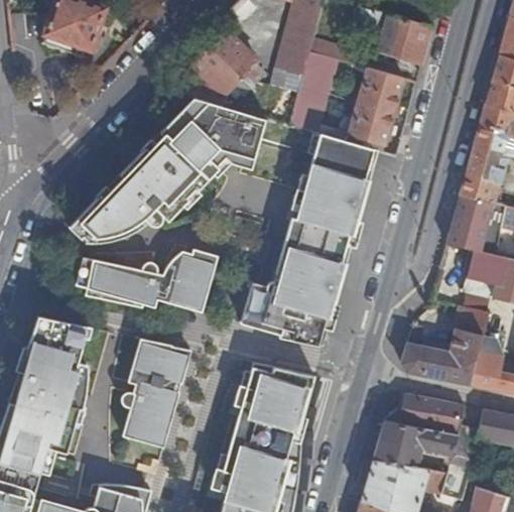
[(56,0),(45,33),(90,49),(105,7),(84,0),(56,0)]
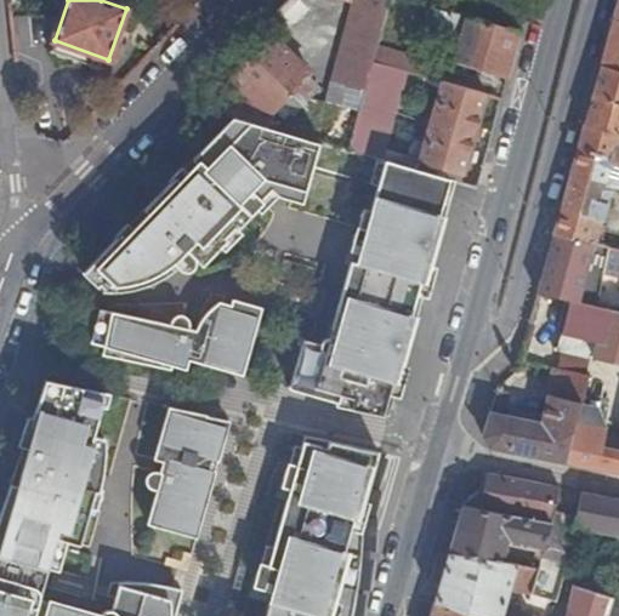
[(353,0),(334,81),(365,91),(373,61),(378,44),(388,0),(353,0)]
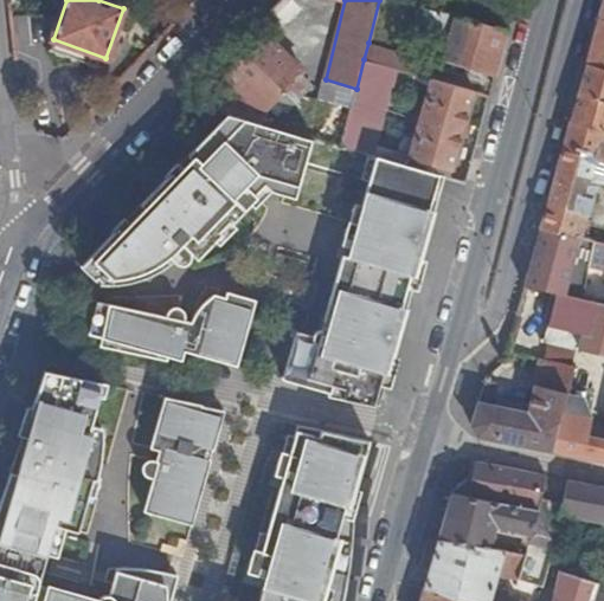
[(505,25),(425,5),(421,20),(434,24),(432,26),(450,31),(442,58),(490,72),(505,25)]
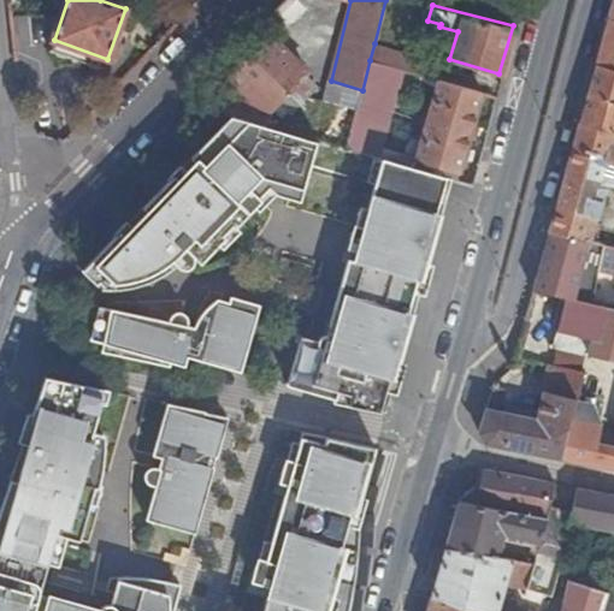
[(613,21),(607,19),(595,65),(613,70),(613,21)]
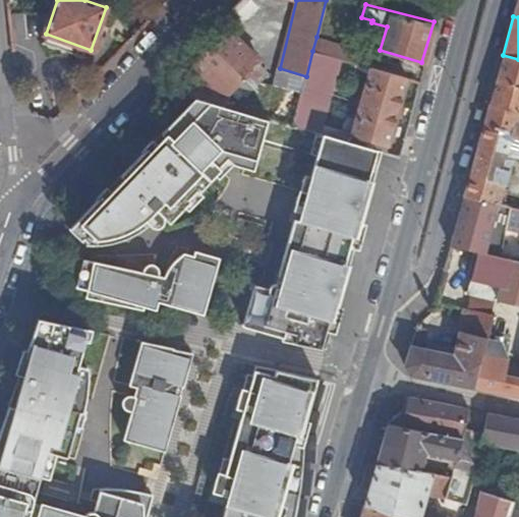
[(188,91),(184,96),(196,99),(219,105),(222,106),(225,96),(258,62),(227,31),(194,65),(205,74),(188,91)]
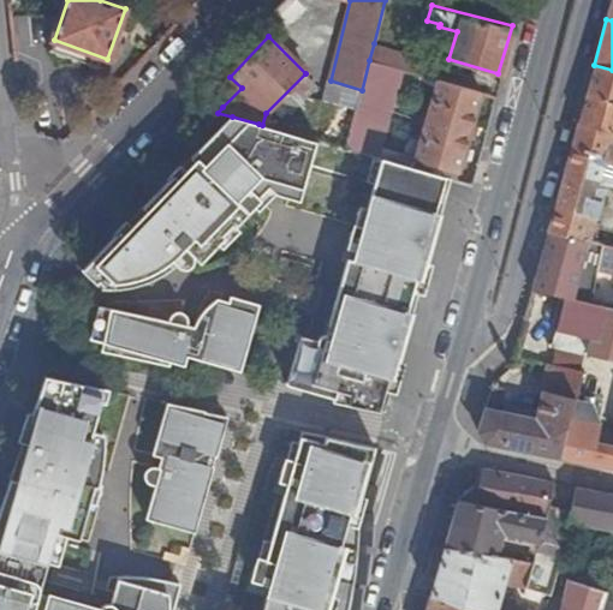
[(103,70),(107,59),(54,40),(51,52),(103,70)]
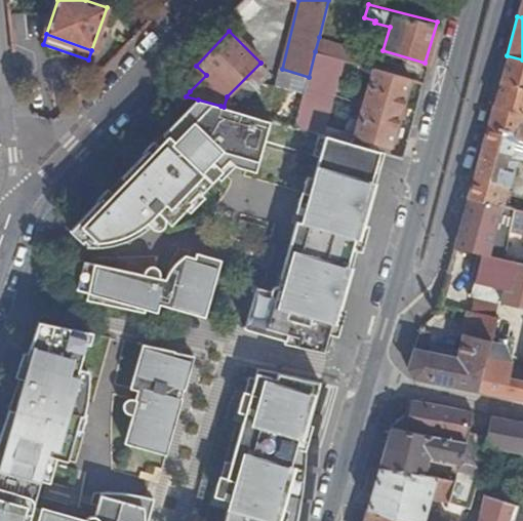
[(319,37),(315,51),(343,59),(353,63),(357,48),(319,37)]
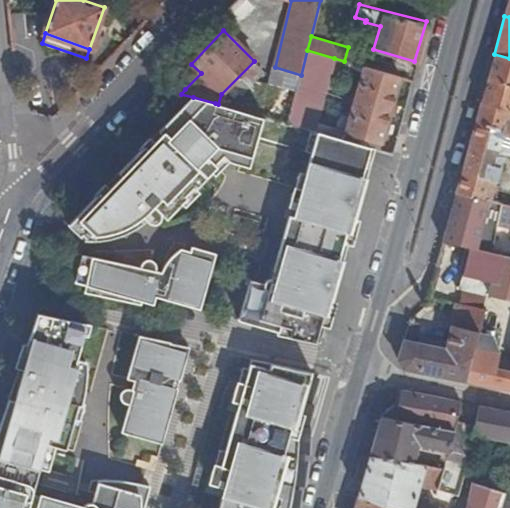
[(307,50),(301,75),(288,123),(311,130),(315,131),(334,58),(307,50)]
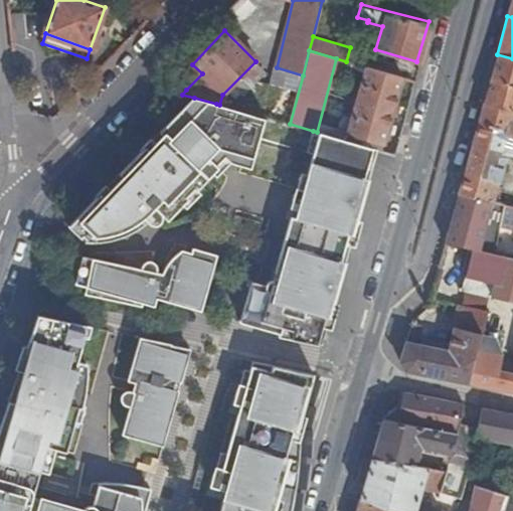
[(512,58),(497,54),(484,103),(512,110),(512,58)]
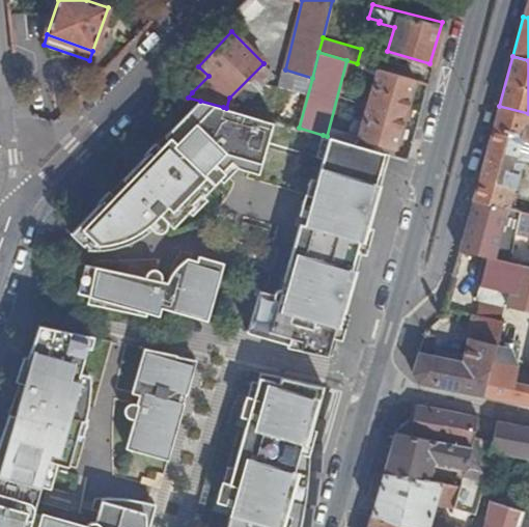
[(415,81),(378,70),(358,138),(395,149),(402,120),(406,111),(415,81)]
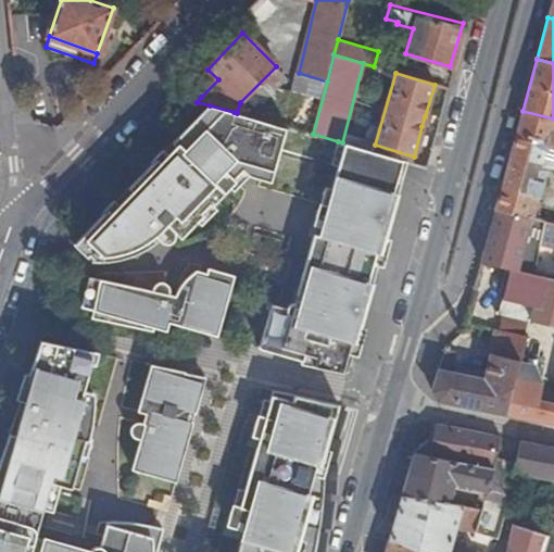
[(234,112),(210,105),(103,215),(74,245),(80,252),(90,262),(95,262),(97,263),(106,262),(110,261),(117,260),(131,254),(146,247),(158,239),(161,241),(165,241),(168,241),(173,240),(174,238),(174,235),(180,237),(211,205),(246,172),(250,176),(271,182),(287,126),(239,113),(237,113),(234,112)]
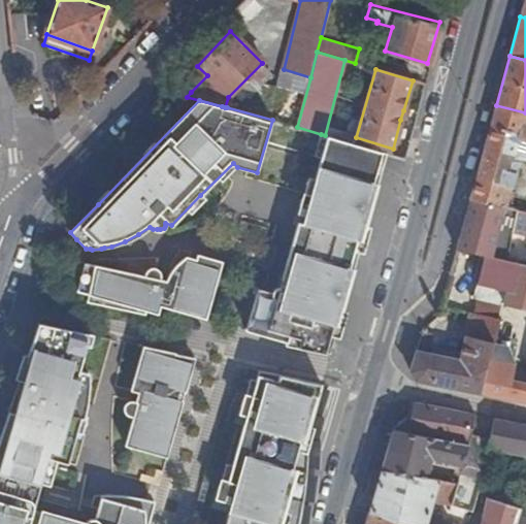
[(525,112),(496,105),(469,199),(506,206),(512,187),(513,188),(519,167),(525,167),(525,112)]
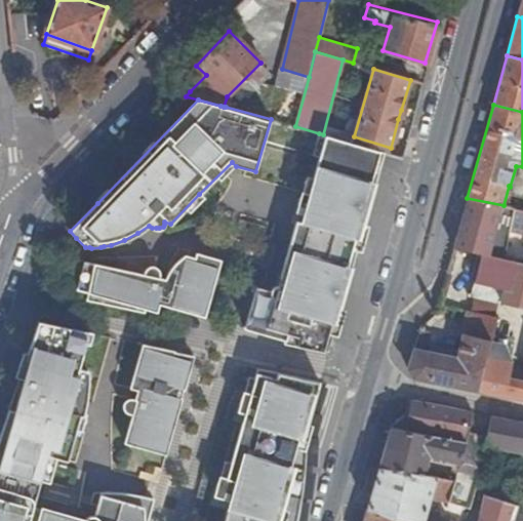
[(323,134),(319,133),(313,156),(319,158),(309,195),(304,195),(300,198),(297,206),(304,208),(300,224),(295,223),(280,278),(283,279),(281,287),(274,286),(271,288),(270,291),(256,287),(244,329),(284,342),(285,345),(327,353),(380,165),(385,153),(323,134)]
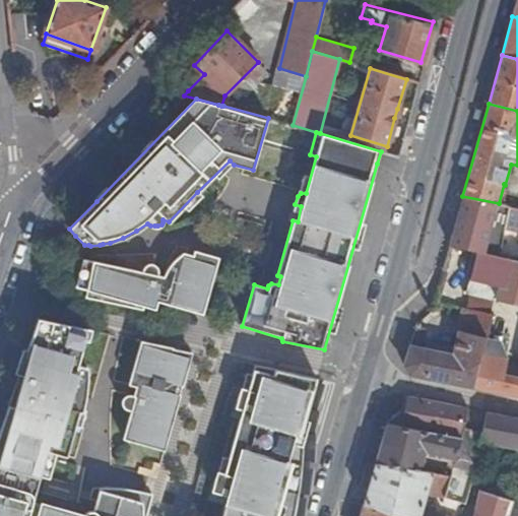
[(517,207),(499,203),(462,196),(448,247),(461,249),(478,253),(500,257),(508,231),(517,232),(517,207)]
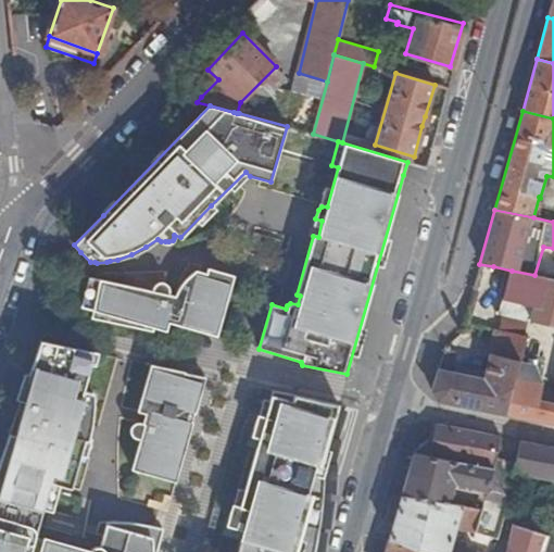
[(493,266),(479,264),(471,289),(486,293),(489,286),(493,266)]
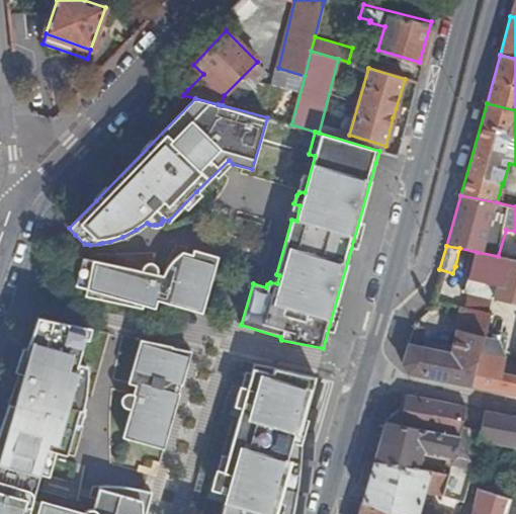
[(477,252),(459,248),(455,266),(473,270),(477,252)]
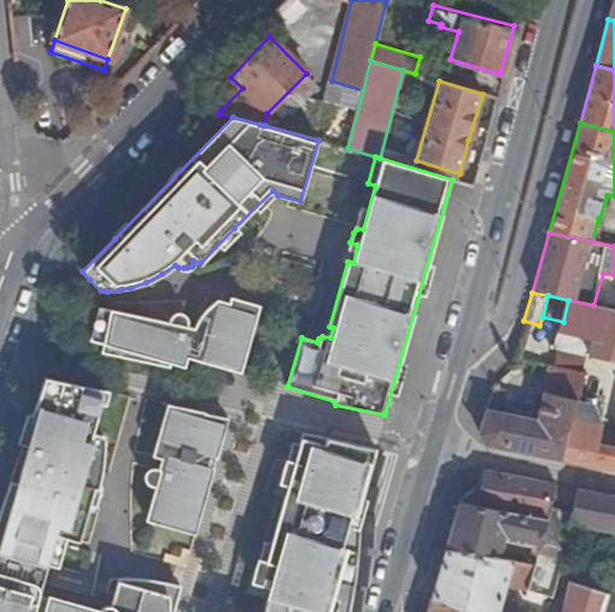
[(216,300),(211,305),(206,317),(209,317),(195,362),(240,374),(258,306),(229,298),(228,304),(216,300)]
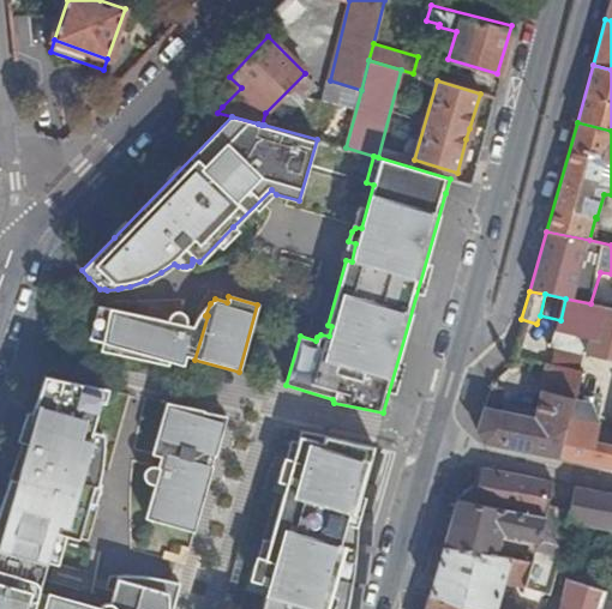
[(611,308),(591,303),(565,299),(561,320),(552,347),(611,360),(611,308)]
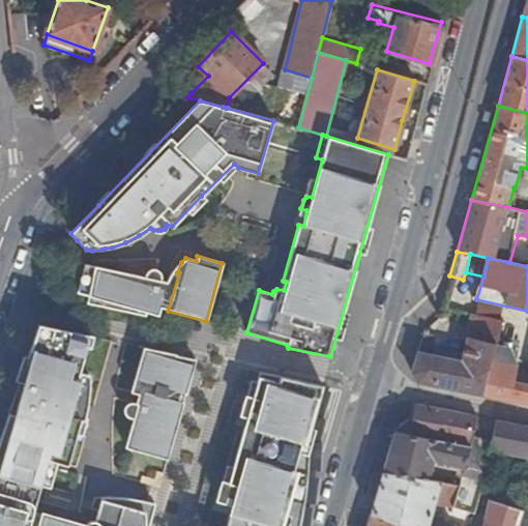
[(174,268),(172,270),(177,272),(181,262),(178,263),(174,268)]
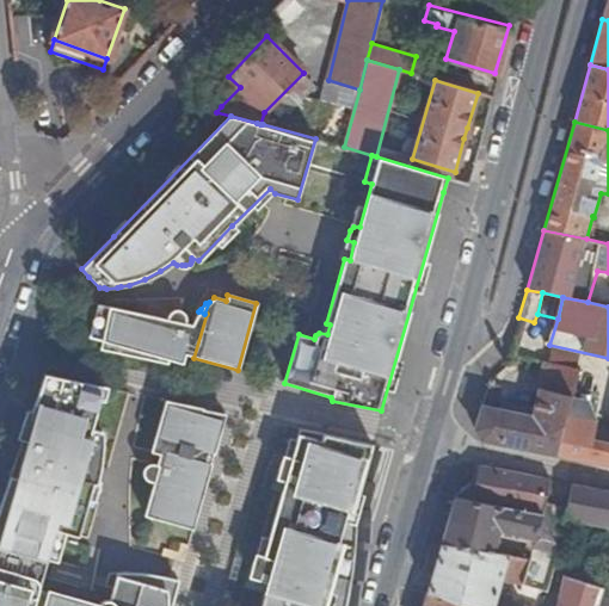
[(98,307),(90,339),(102,344),(100,352),(167,365),(168,360),(183,365),(185,357),(194,358),(207,314),(204,314),(198,311),(190,325),(184,322),(184,315),(180,311),(178,309),(174,308),(171,310),(167,314),(166,320),(98,307)]
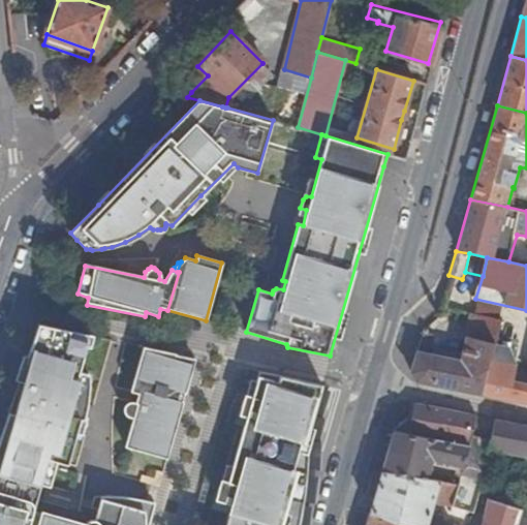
[(432,336),(424,331),(411,371),(416,379),(455,390),(477,394),(487,363),(499,319),(472,313),(458,361),(424,353),(432,336)]
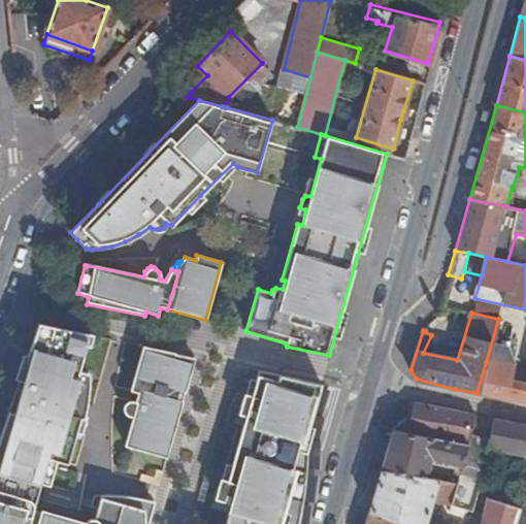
[(41,326),(38,325),(31,345),(79,362),(88,335),(72,332),(41,326)]
